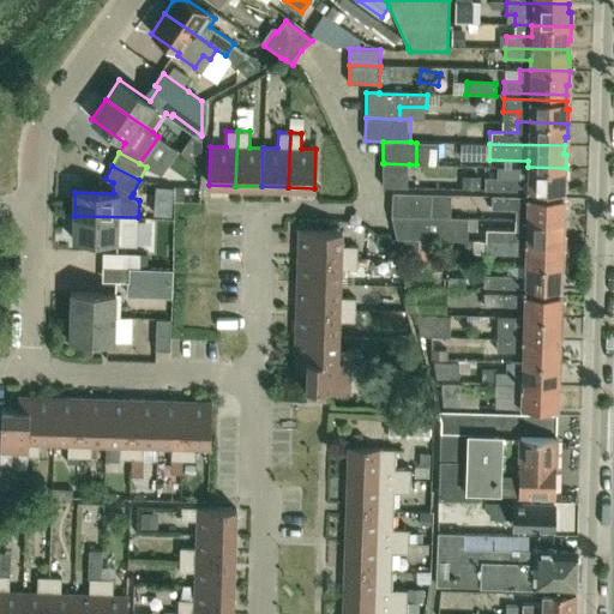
[(566,182),(566,168),(528,167),(498,166),(498,178),(485,178),(485,190),(564,192),(564,182),(566,182)]
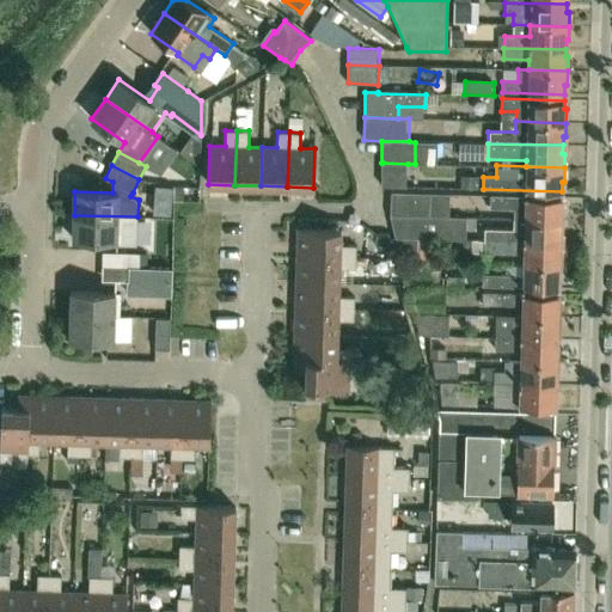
[(153,181),(148,207),(176,212),(181,185),(153,181)]
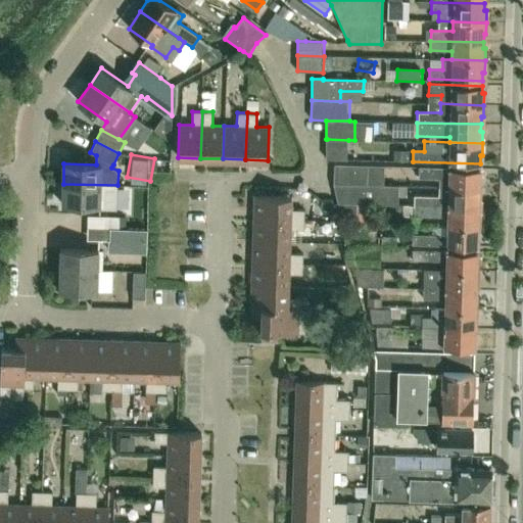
[(332,164),(332,183),(332,184),(376,185),(384,186),(385,165),(332,164)]
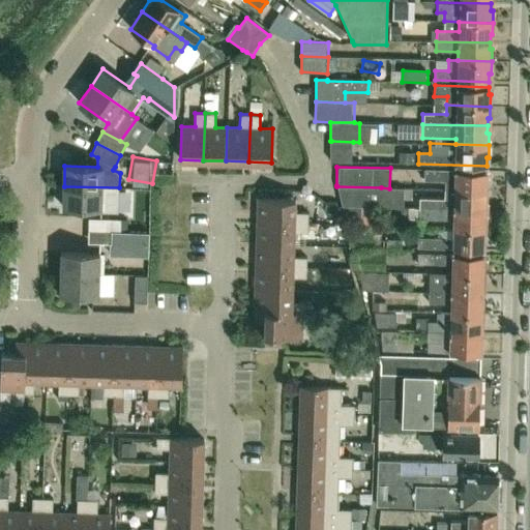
[(424,169),(424,180),(445,180),(445,189),(488,190),(488,178),(486,178),(486,171),(424,169)]
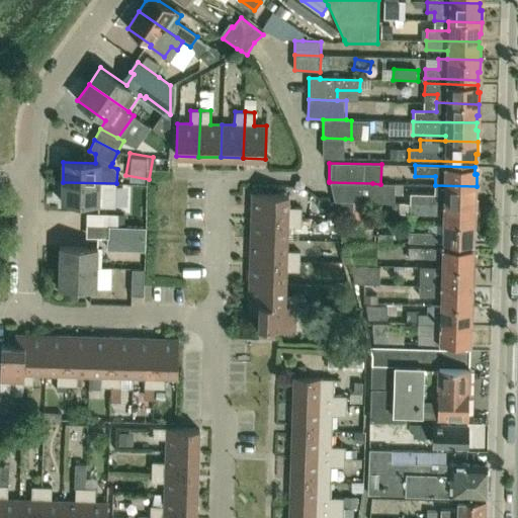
[(116,205),(116,183),(63,182),(62,201),(98,202),(98,205),(116,205)]
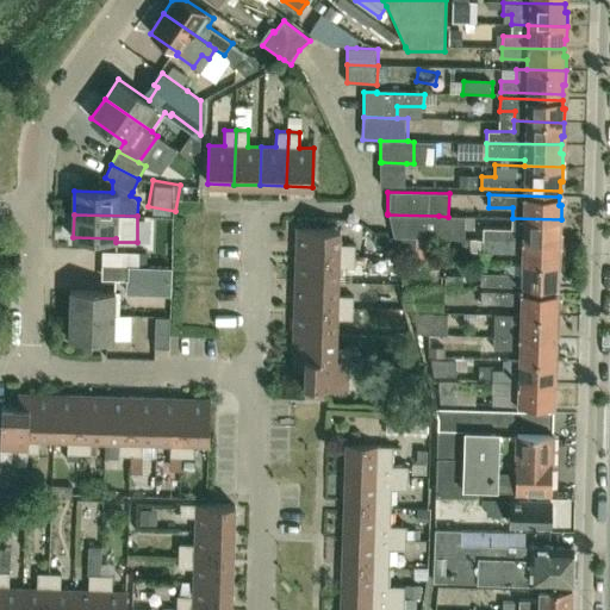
[(444,240),(464,240),(465,218),(393,216),(393,234),(394,237),(417,238),(444,240)]
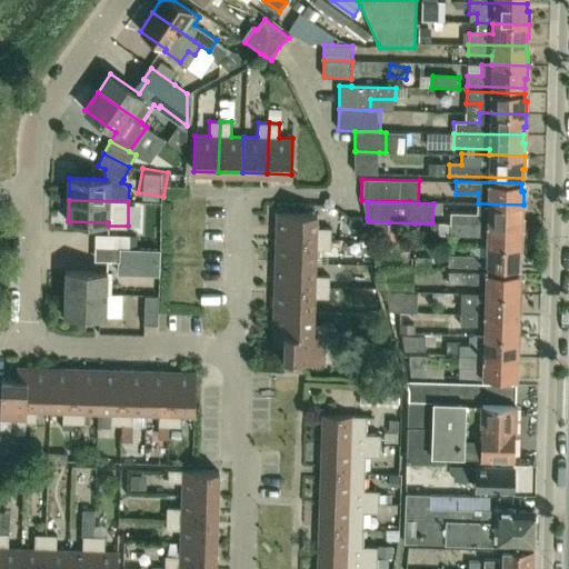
[(451,213),(450,223),(520,226),(521,218),(522,218),(523,205),(478,203),(478,213),(451,213)]
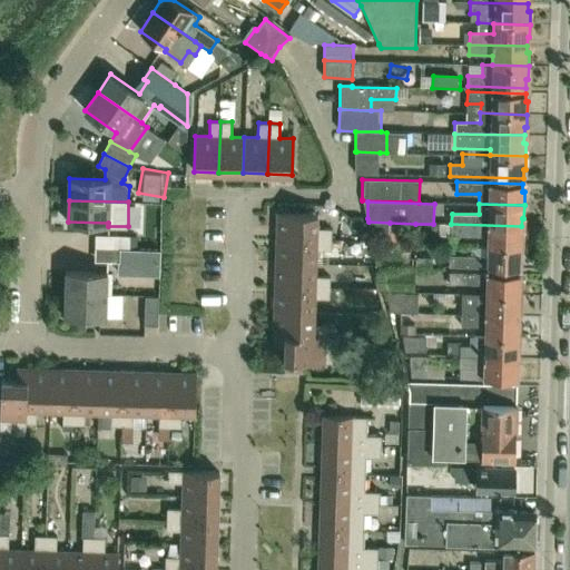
[(276,213),(276,238),(331,241),(331,228),(316,227),(316,214),(276,213)]
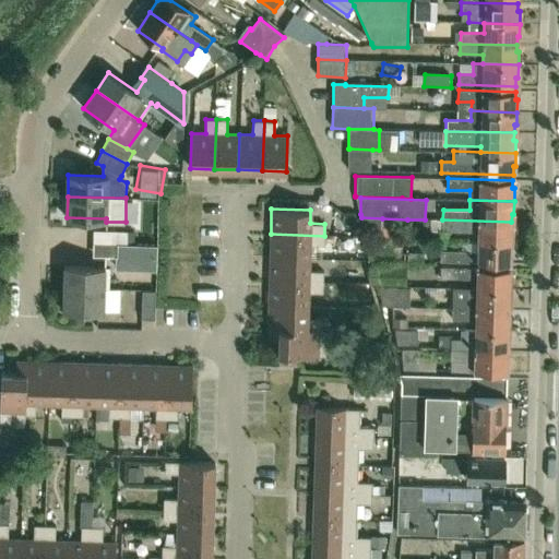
[(381,236),(382,218),(361,217),(358,217),(365,236),(381,236)]
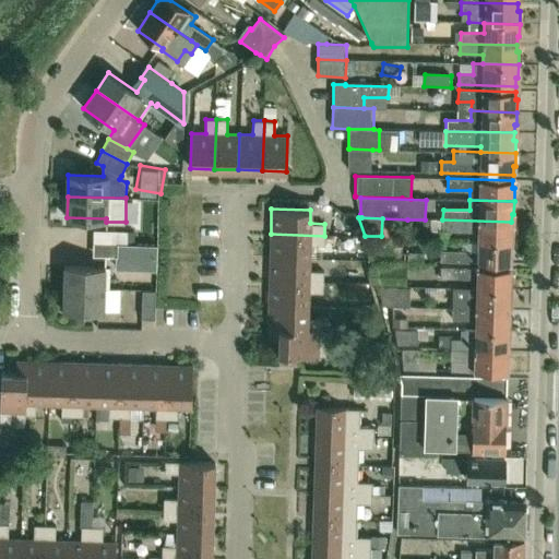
[(478,230),(478,240),(513,241),(513,229),(511,229),(511,222),(442,219),(442,229),(478,230)]
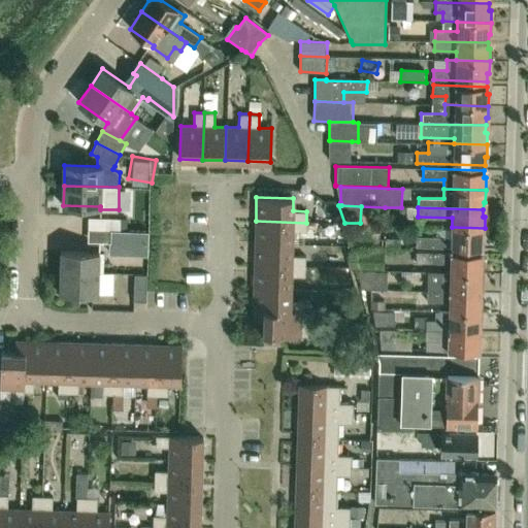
[(99,217),(99,229),(120,230),(120,218),(99,217)]
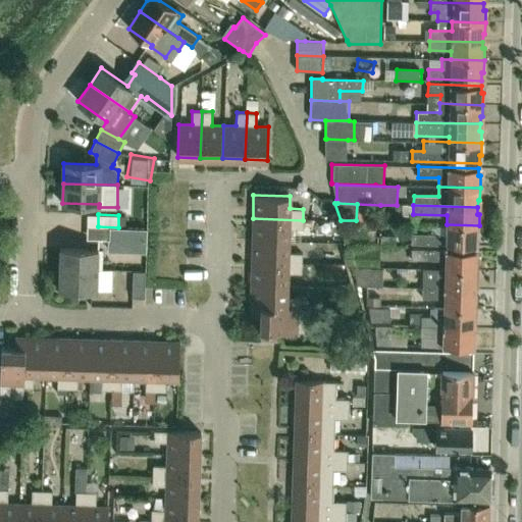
[(253,218),(252,241),(289,242),(290,228),(303,229),(303,220),(253,218)]
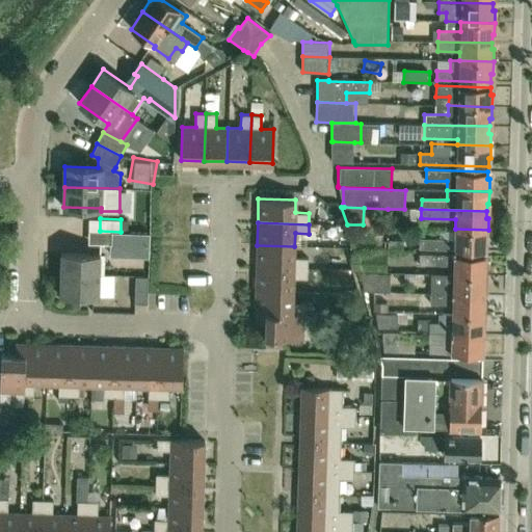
[(419,248),(432,248),(485,250),(485,242),(488,242),(488,230),(455,229),(455,239),(419,238),(419,248)]
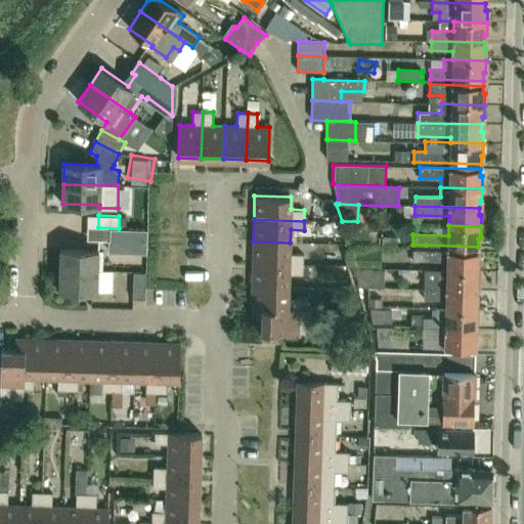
[(98,227),(98,239),(119,241),(119,228),(98,227)]
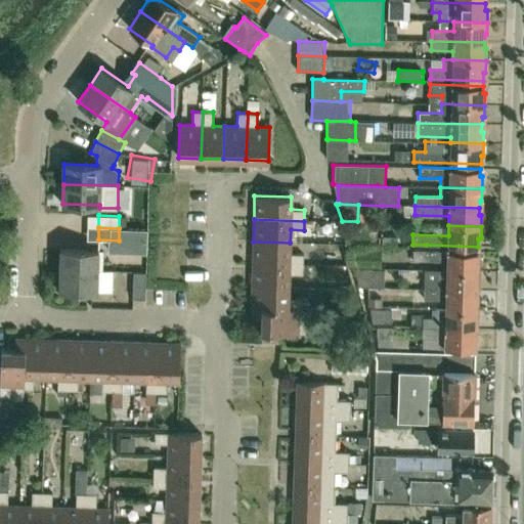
[(362,246),(361,227),(348,227),(349,246),(362,246)]
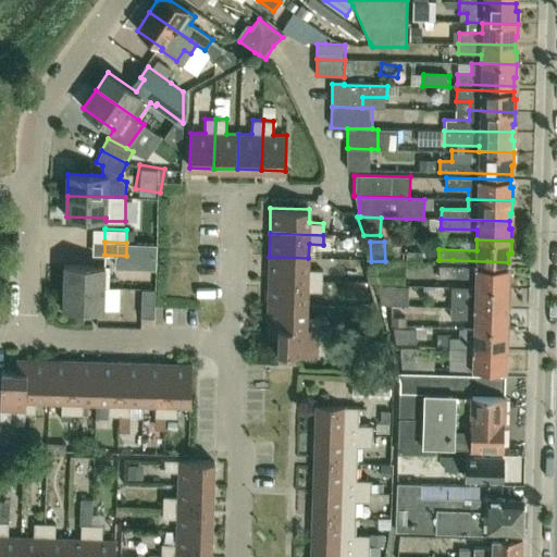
[(269,257),(269,276),(321,279),(322,270),(308,269),(308,258),(269,257)]
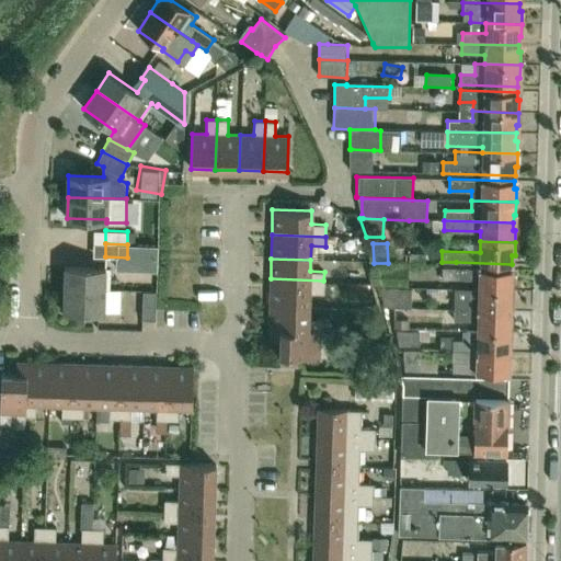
[(379,287),(408,288),(409,265),(379,264),(379,287)]
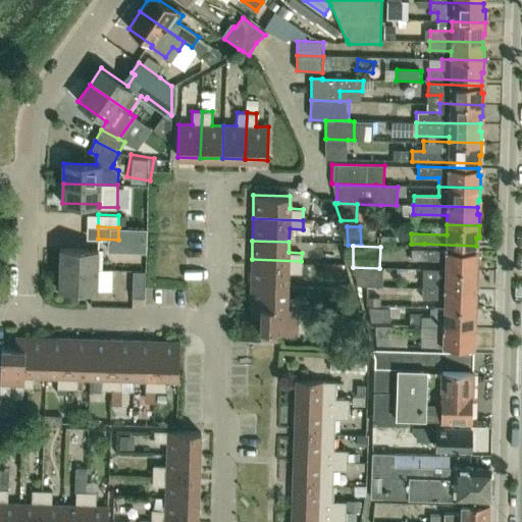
[(60,248),(60,268),(98,269),(98,249),(60,248)]
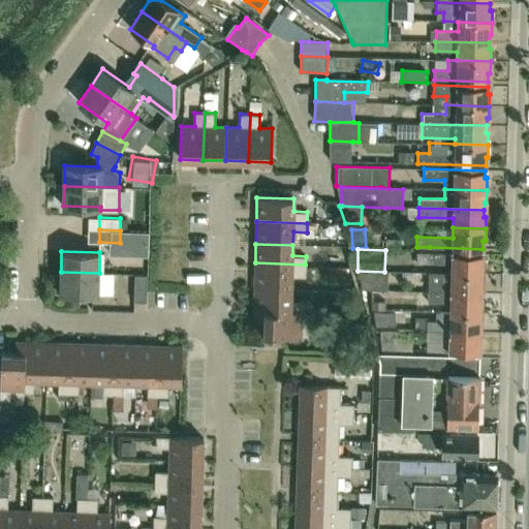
[(453,263),(452,273),(484,274),(485,261),(483,261),(483,253),(416,252),(416,262),(453,263)]
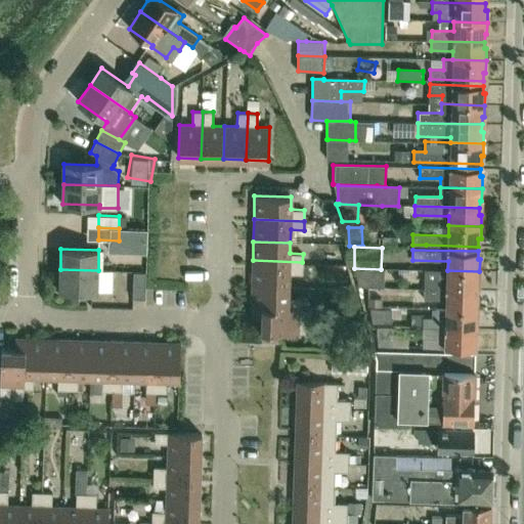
[(253,260),(252,285),(289,286),(289,274),(302,274),(302,262),(253,260)]
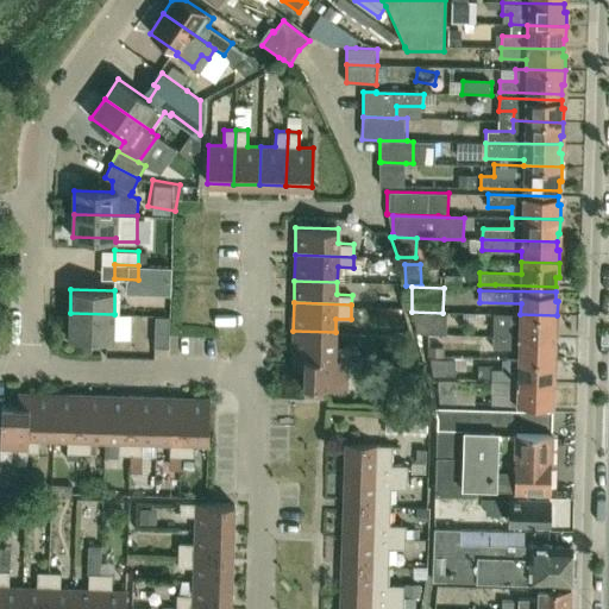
[(114,314),(70,313),(69,337),(113,338),(114,314)]
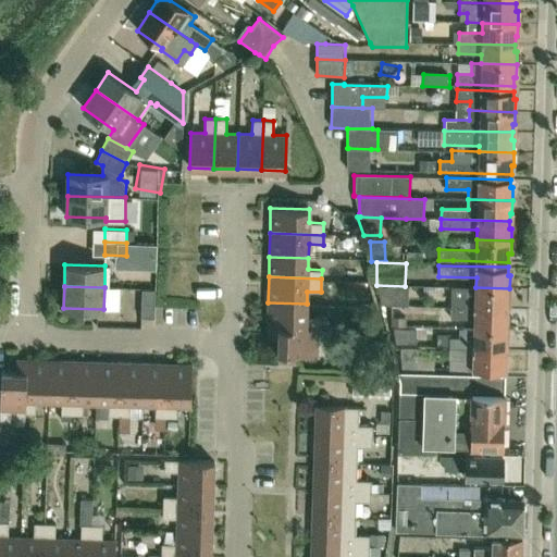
[(452,307),(507,308),(507,301),(509,301),(509,288),(475,287),(452,286),(452,296),(452,307)]
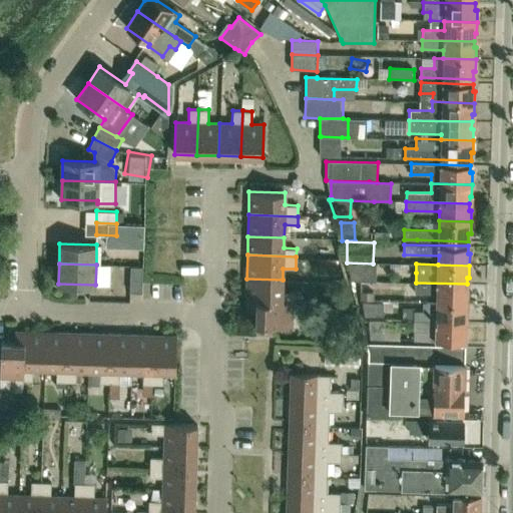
[(364,282),(364,281),(364,265),(351,265),(350,281),(364,282)]
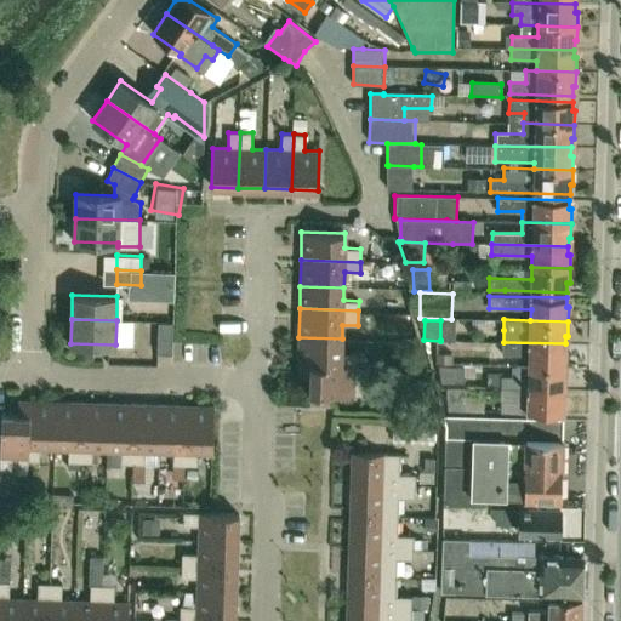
[(172,323),(158,322),(157,353),(171,354),(172,323)]
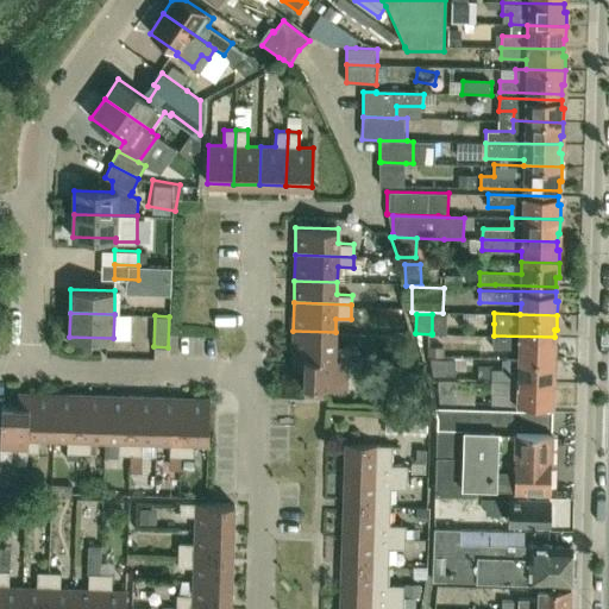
[(293,331),(292,359),(347,360),(347,359),(350,359),(351,346),(334,346),(336,332),(293,331)]
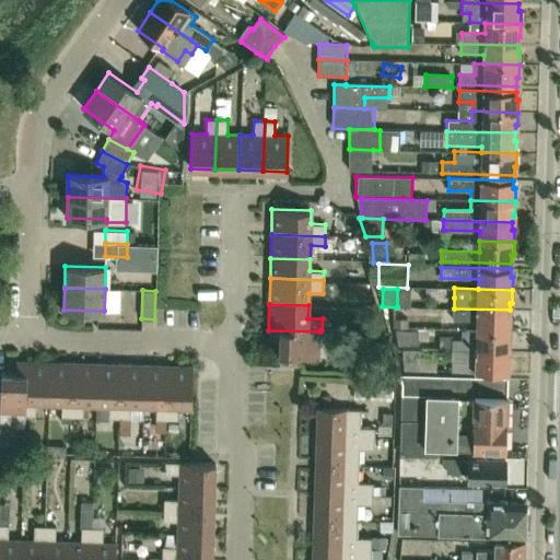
[(478,321),(477,330),(511,331),(511,318),(510,318),(510,310),(454,308),(454,319),(478,321)]
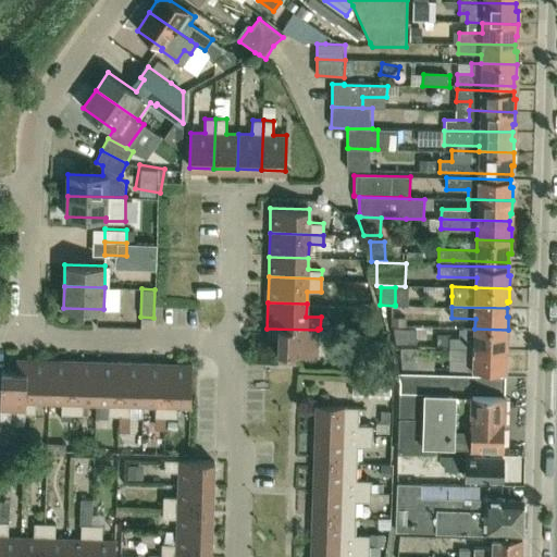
[(400,323),(407,335),(423,326),(417,314),(400,323)]
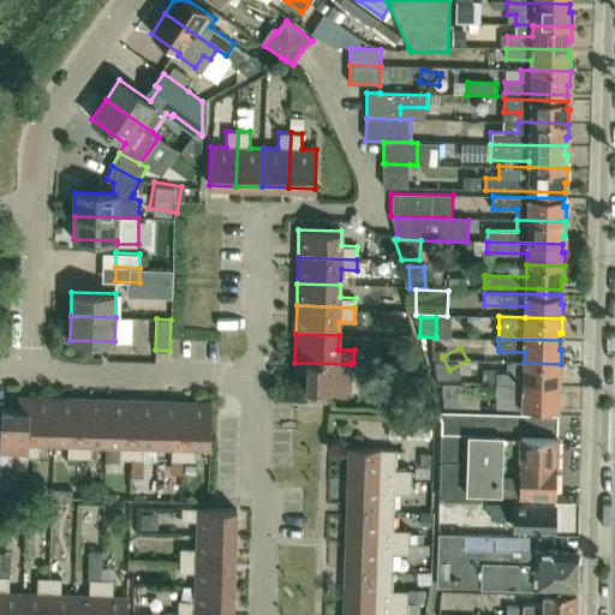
[(499,371),(499,372),(497,383),(559,386),(559,377),(561,377),(561,364),(524,363),(507,362),(507,372),(499,371)]
